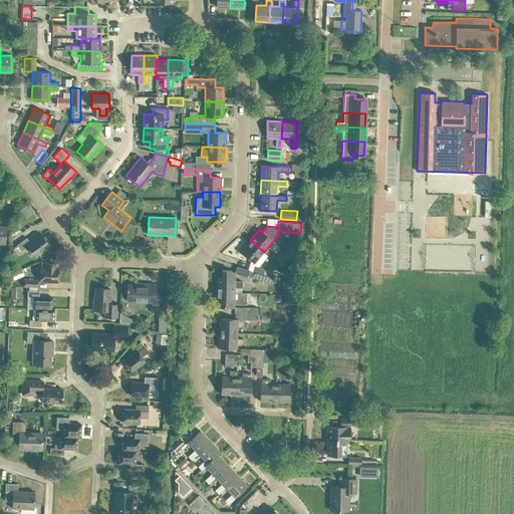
[(198,227),(193,232),(197,236),(202,232),(198,227)]
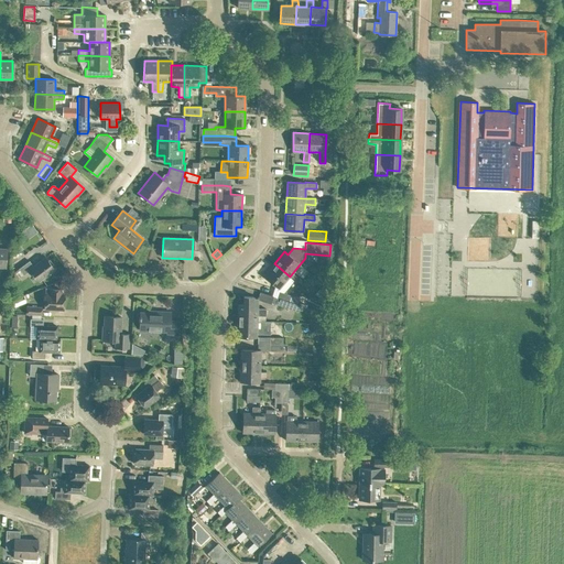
[(50,259),(47,260),(45,257),(33,266),(29,261),(19,269),(23,274),(30,270),(39,281),(54,270),(51,264),(53,263),(50,259)]
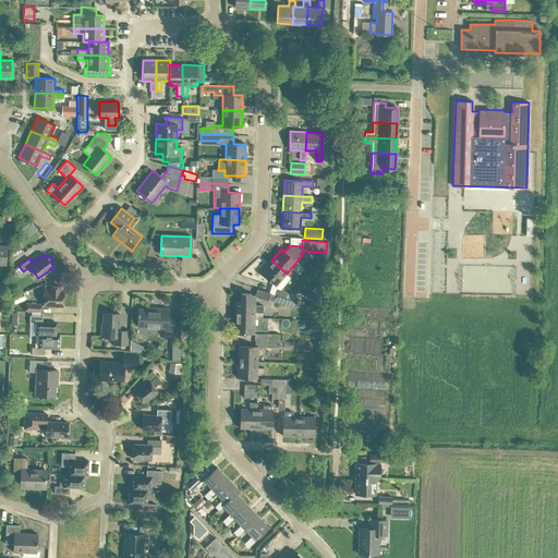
[(287,274),(271,261),(261,273),(276,286),(287,274)]
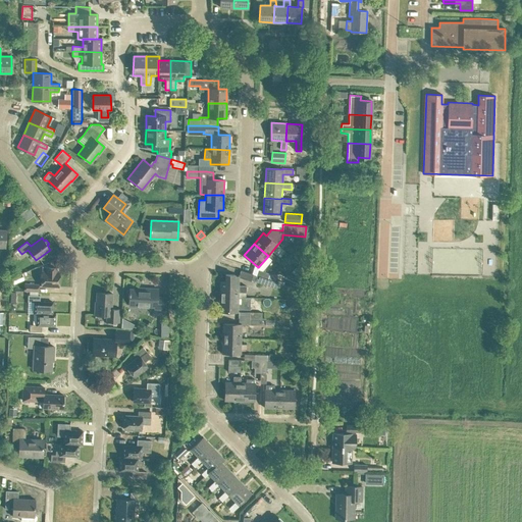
[(277,245),(272,251),(279,257),(284,251),(277,245)]
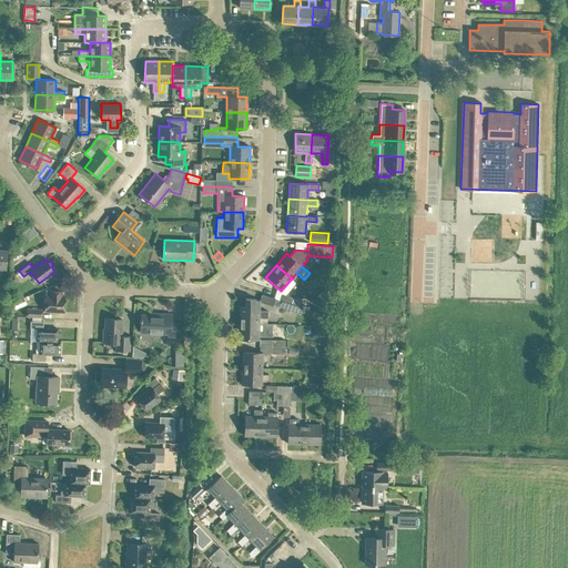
[(53,291),(53,296),(46,295),(44,311),(64,312),(64,296),(61,296),(61,292),(53,291)]
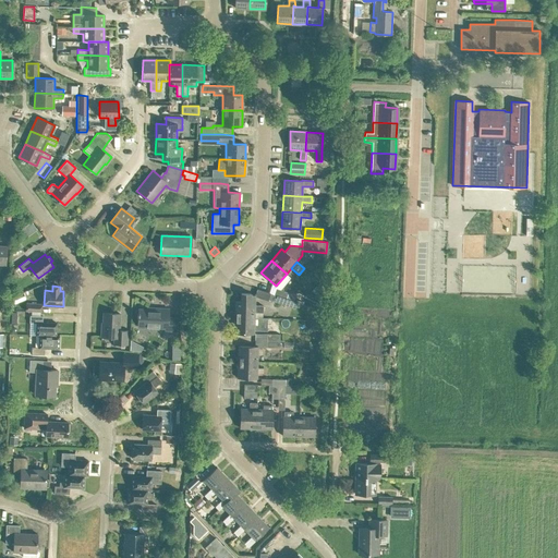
[(296,294),(288,292),(276,288),(274,294),(294,301),(296,294)]
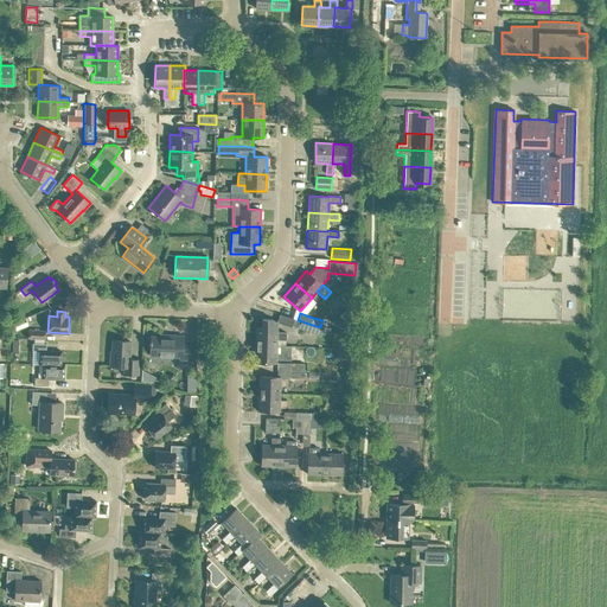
[(283,323),(308,331),(318,334),(320,327),(298,320),(286,317),(283,323)]
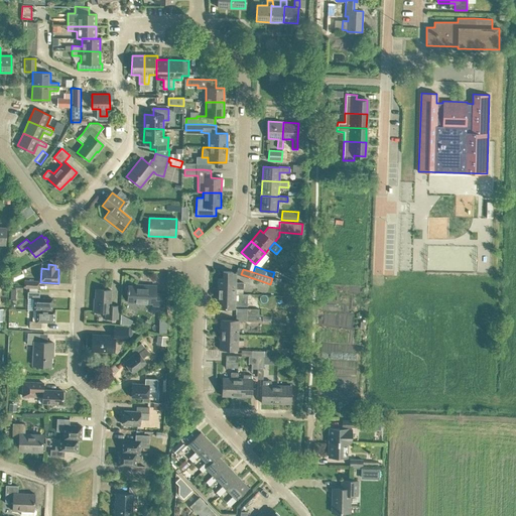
[(18,275),(17,271),(10,274),(13,280),(17,279),(18,275)]
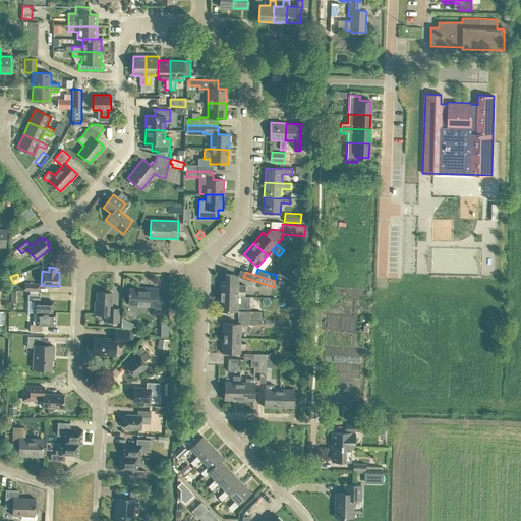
[(220,281),(219,296),(237,296),(237,291),(245,291),(245,285),(238,285),(238,276),(234,276),(234,274),(225,274),(225,281),(220,281)]
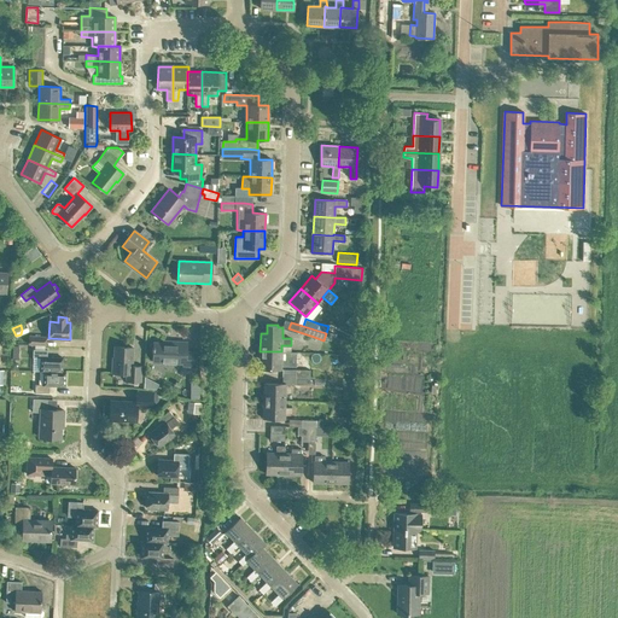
[(29,336),(28,344),(46,345),(46,336),(29,336)]
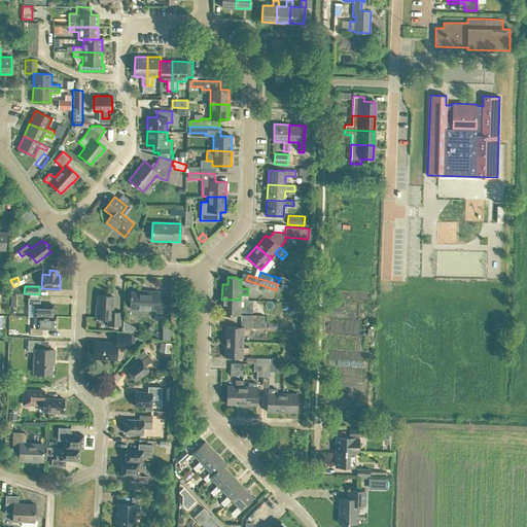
[(156,310),(155,313),(167,313),(168,301),(159,300),(159,291),(144,290),(144,292),(131,291),(130,308),(156,310)]
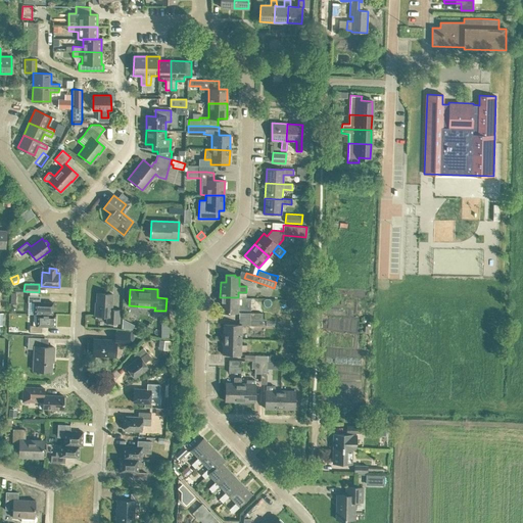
[(97,293),(96,306),(95,306),(95,316),(106,316),(106,322),(119,323),(120,310),(111,310),(112,294),(97,293)]
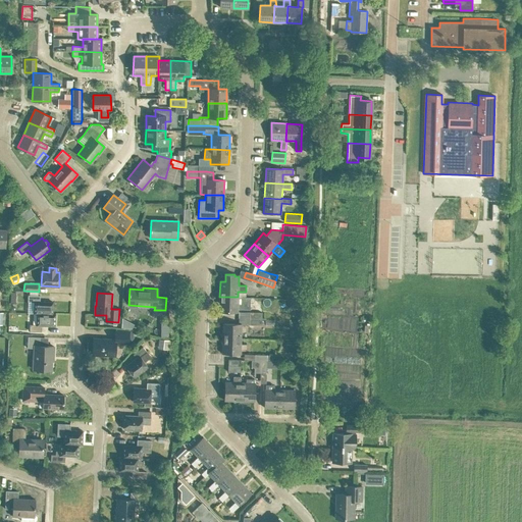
[(52,314),(53,302),(40,302),(40,296),(28,295),(28,302),(34,302),(34,313),(37,314),(37,313),(52,314)]
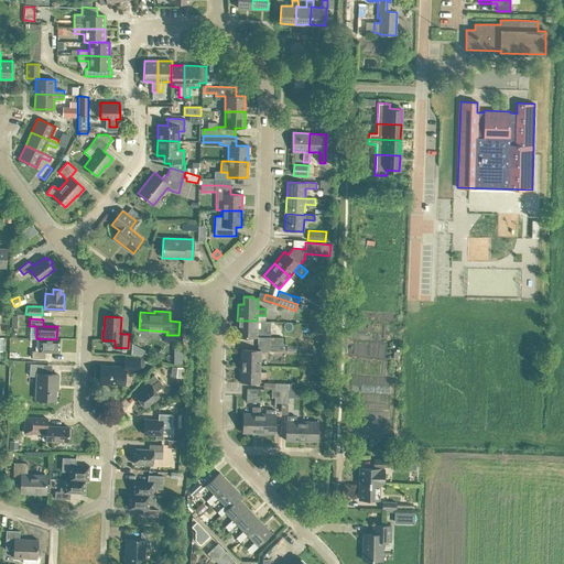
[(257,321),(237,321),(237,336),(257,337),(257,334),(270,334),(270,322),(257,322),(257,321)]
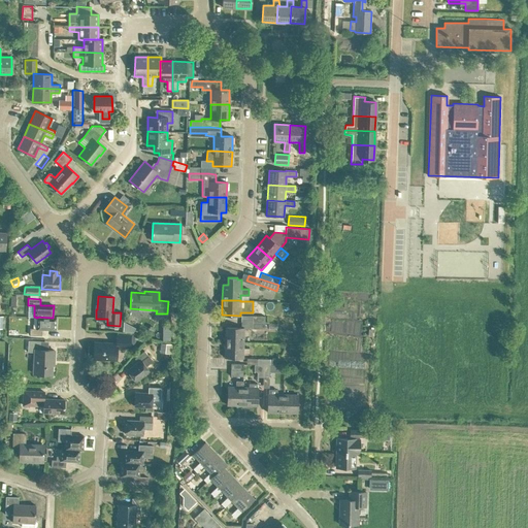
[(308,312),(308,304),(294,303),(293,312),(308,312)]
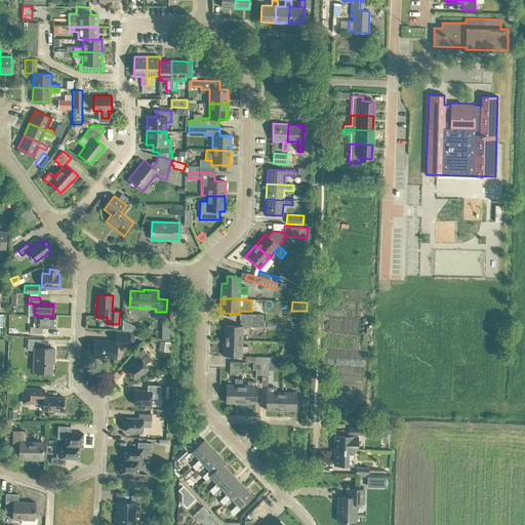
[(37,315),(37,316),(36,326),(30,326),(30,333),(41,333),(41,327),(55,328),(55,316),(52,316),(37,315)]
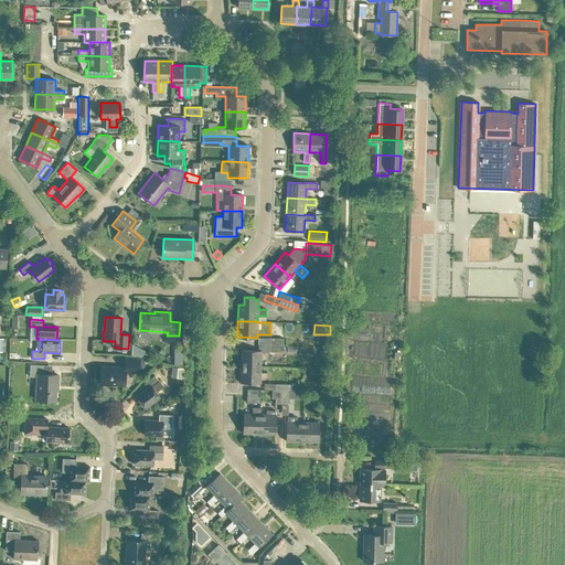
[(241,350),(241,366),(260,366),(262,351),(241,350)]
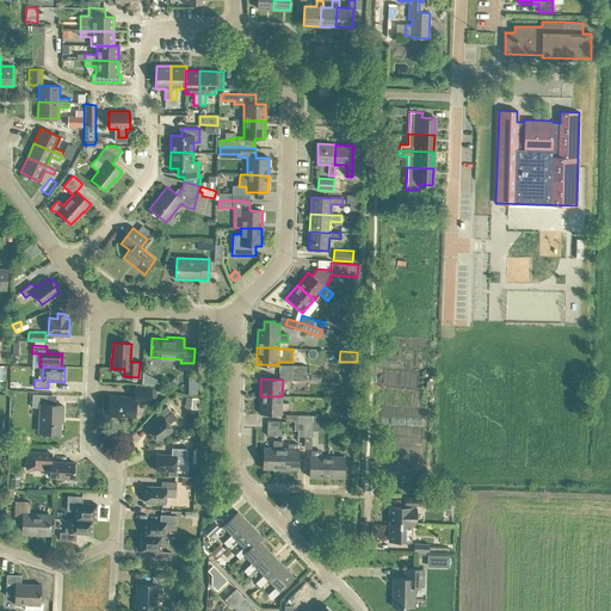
[(134,417),(135,402),(150,402),(150,388),(135,388),(135,397),(109,396),(109,415),(134,417)]
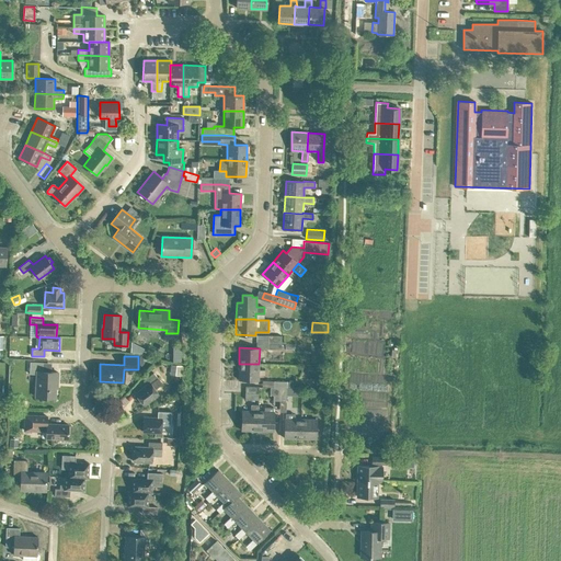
[(57,384),(58,373),(43,371),(44,363),(30,362),(29,374),(36,374),(35,397),(55,398),(56,384),(57,384)]
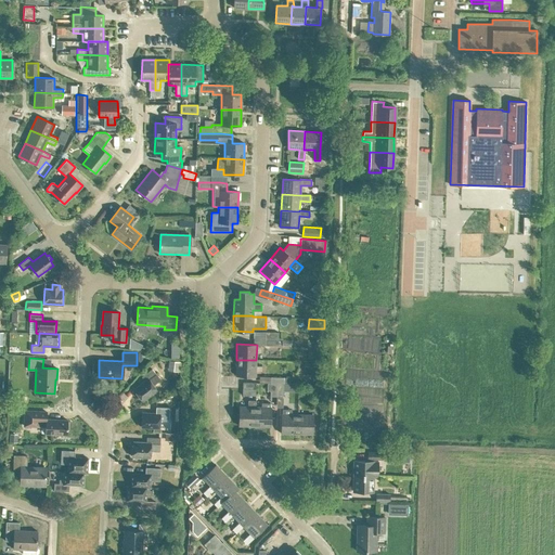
[(256,360),(236,360),(236,375),(256,376),(256,360)]
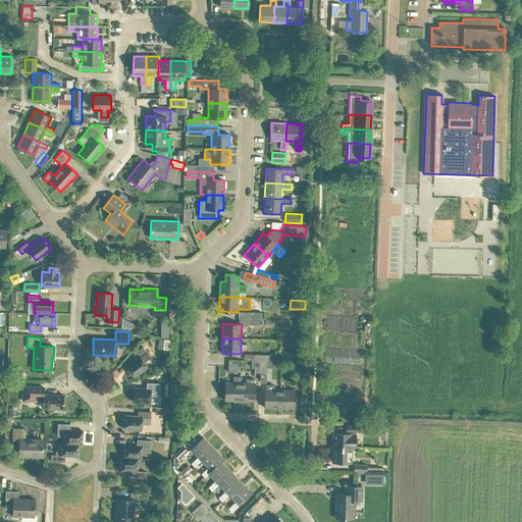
[(159,340),(158,349),(169,350),(170,341),(159,340)]
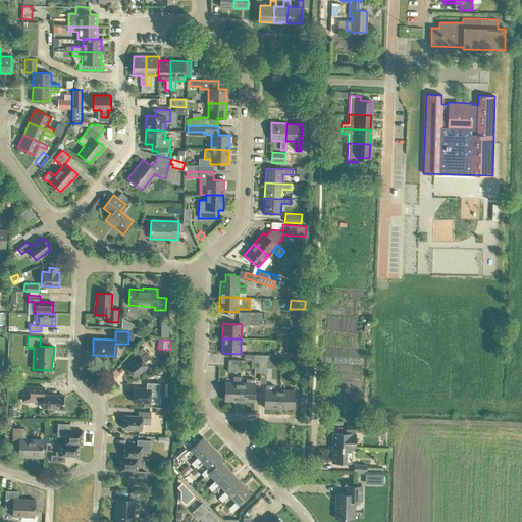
[(150,357),(146,352),(143,347),(133,354),(136,358),(125,366),(134,376),(147,367),(144,362),(150,357)]
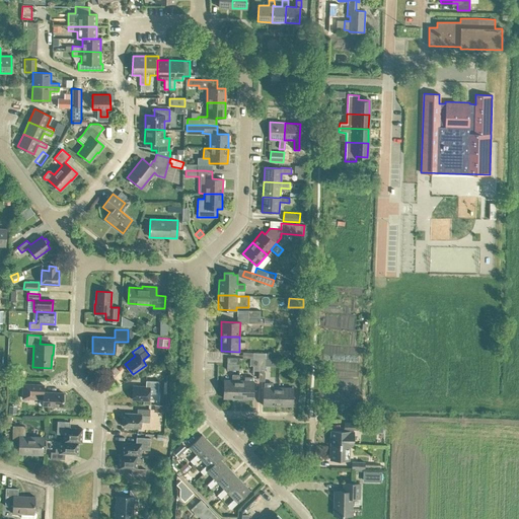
[(226,369),(238,370),(239,358),(227,357),(226,369)]
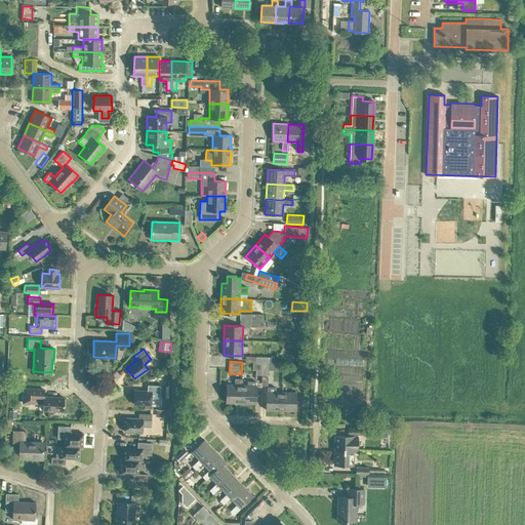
[(255,363),(252,362),(252,369),(255,369),(255,374),(261,375),(261,363),(255,363)]
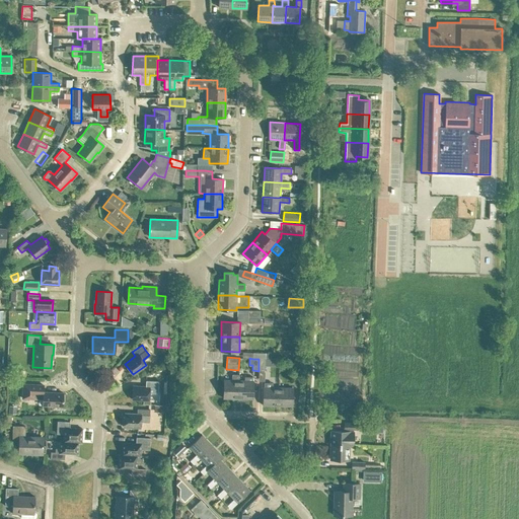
[(232,374),(232,380),(224,380),(223,398),(237,398),(238,374),(232,374)]
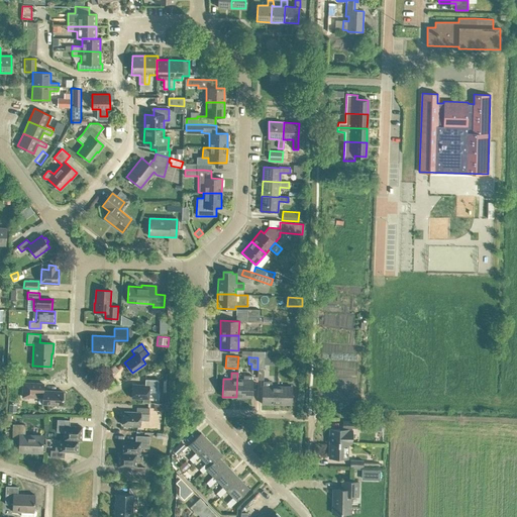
[(237,373),(236,397),(251,397),(252,379),(251,379),(251,376),(243,376),(243,379),(237,379),(237,373)]
